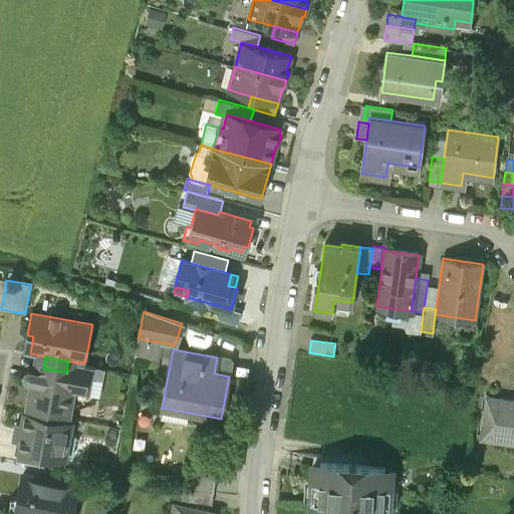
[(66,372),(43,368),(35,371),(33,369),(31,368),(29,367),(27,368),(25,369),(23,371),(23,373),(23,376),(24,377),(26,379),(30,380),(24,410),(70,419),(75,391),(89,393),(94,365),(83,363),(68,361),(66,372)]
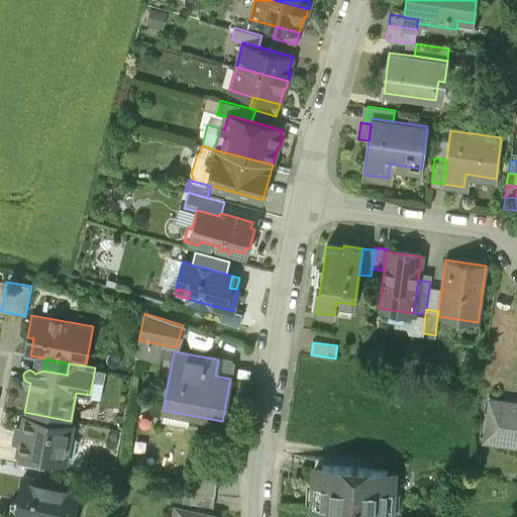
[(516,403),(490,399),(485,439),(516,443),(516,403)]
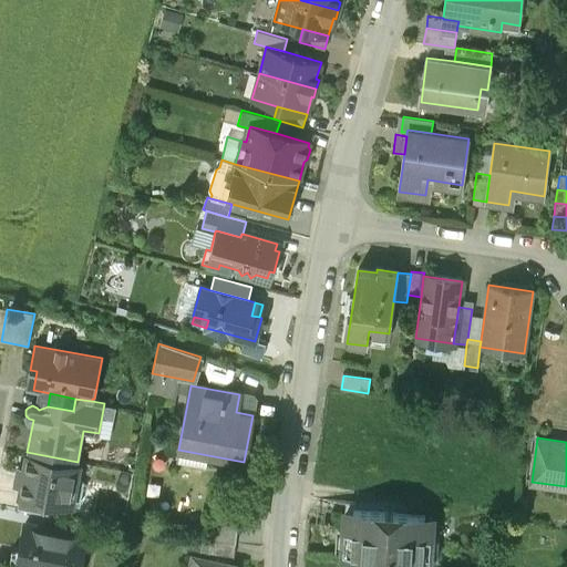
[(78,462),(27,452),(24,467),(22,467),(19,470),(18,480),(19,482),(21,483),(19,494),(50,500),(70,503),(74,480),(78,462)]
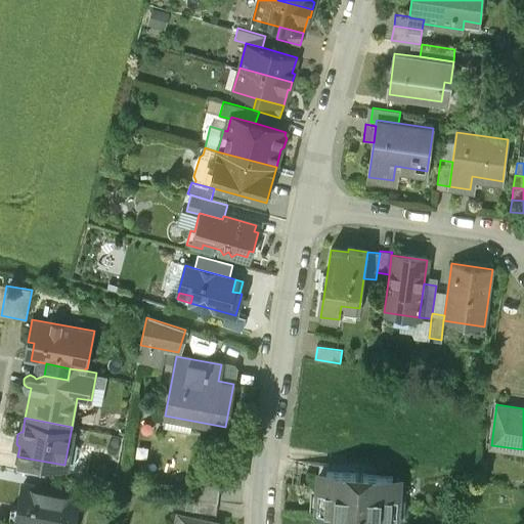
[(77,445),(69,443),(64,465),(73,467),(77,445)]
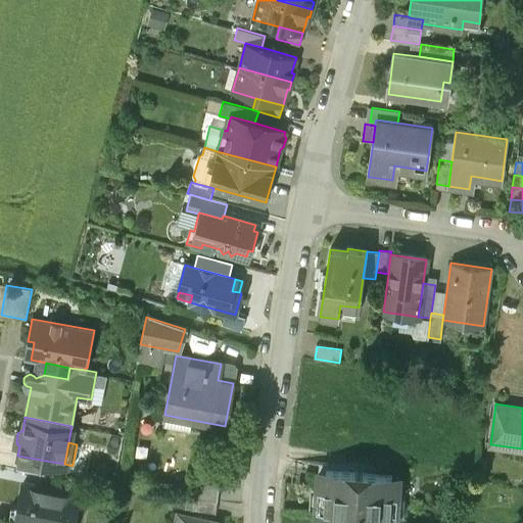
[(378,459),(330,453),(329,470),(377,473),(378,459)]
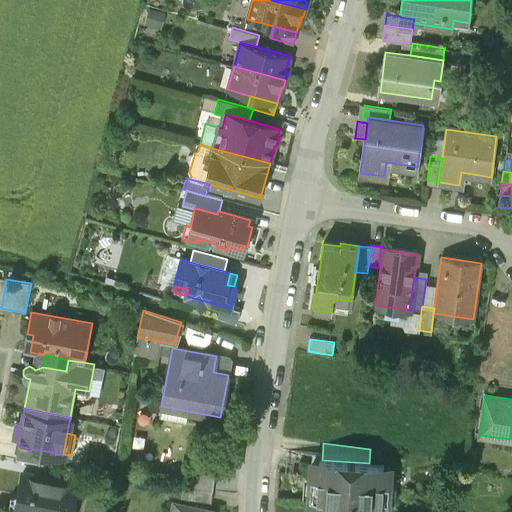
[(45,451),(17,446),(15,458),(43,463),(45,451)]
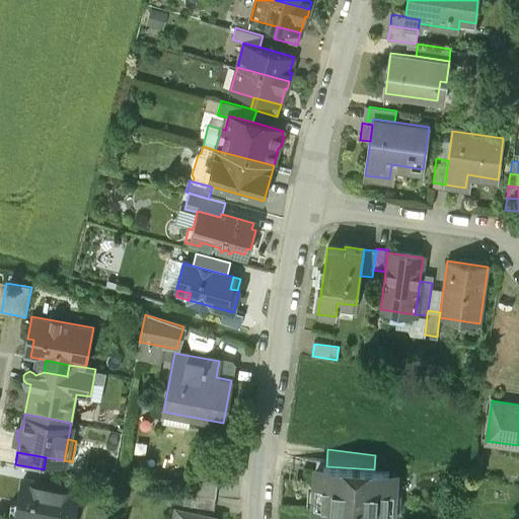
[(326,466),(324,466),(324,472),(315,471),(313,509),(393,515),(396,479),(388,478),(389,470),(374,469),(326,466)]
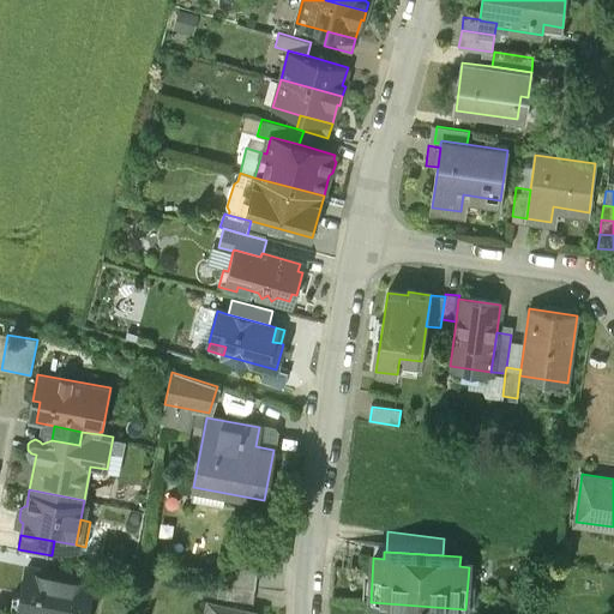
[(259,561),(232,558),(228,585),(229,585),(256,589),(259,561)]
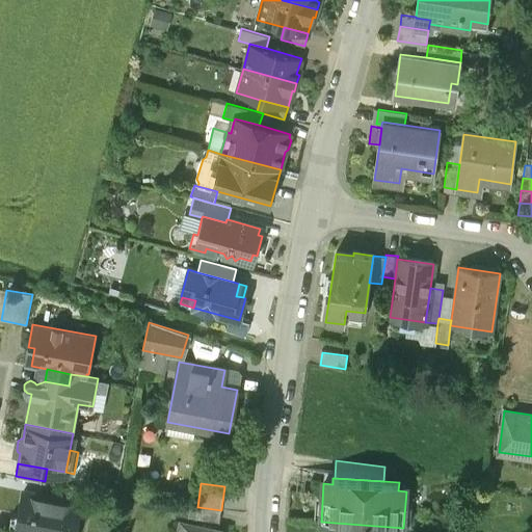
[(74,531),(80,500),(23,489),(19,511),(11,513),(9,524),(16,528),(16,531),(74,531)]
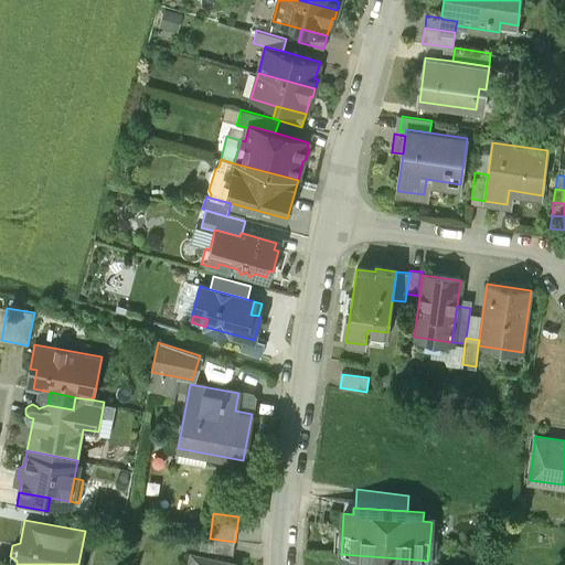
[(235,542),(211,539),(209,551),(233,554),(235,542)]
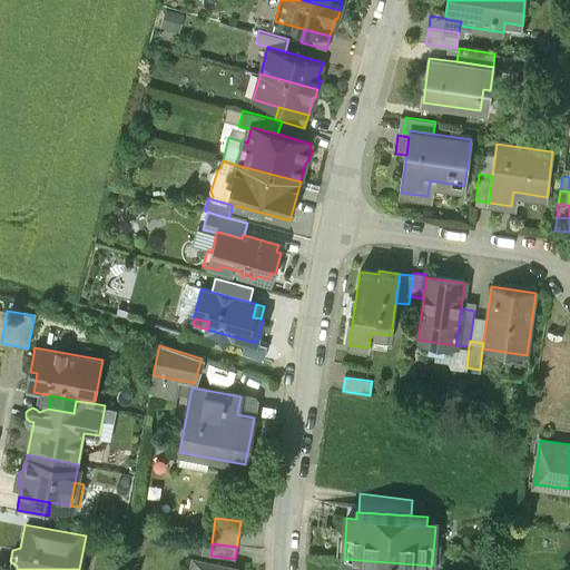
[(237,569),(238,569),(193,560),(190,569),(237,569)]
